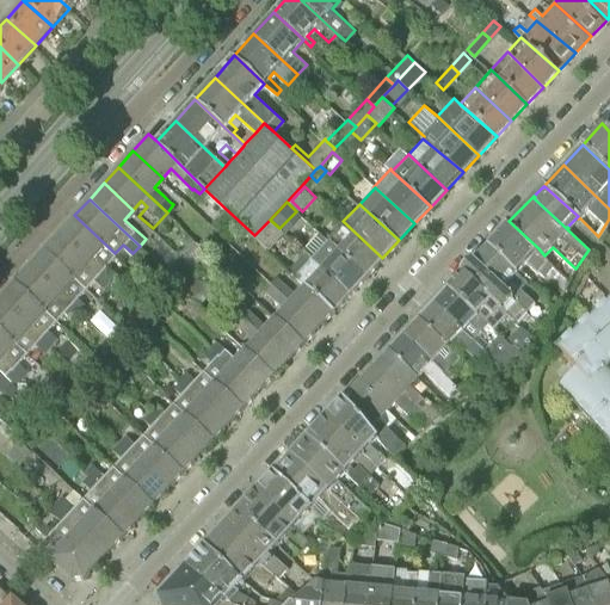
[(108,263),(115,253),(74,215),(60,232),(109,278),(116,270),(108,263)]
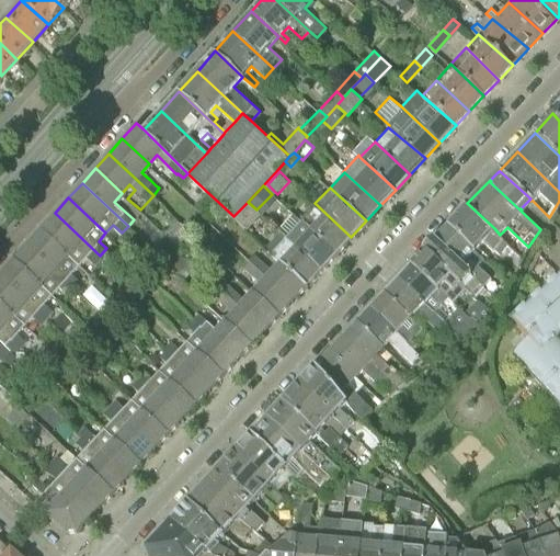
[(233,216),(246,227),(260,212),(256,210),(248,202),(233,216)]
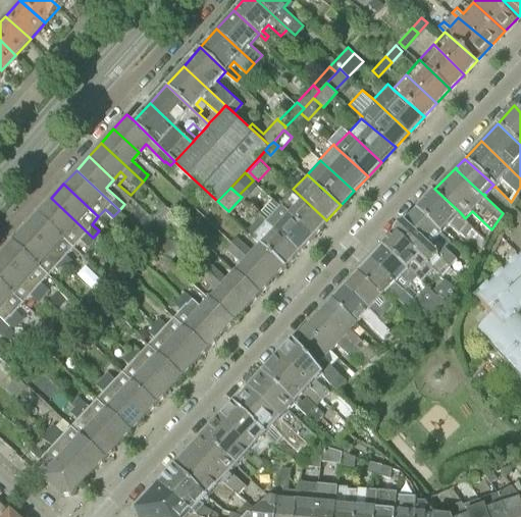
[(313,235),(326,220),(293,189),(279,204),(313,235)]
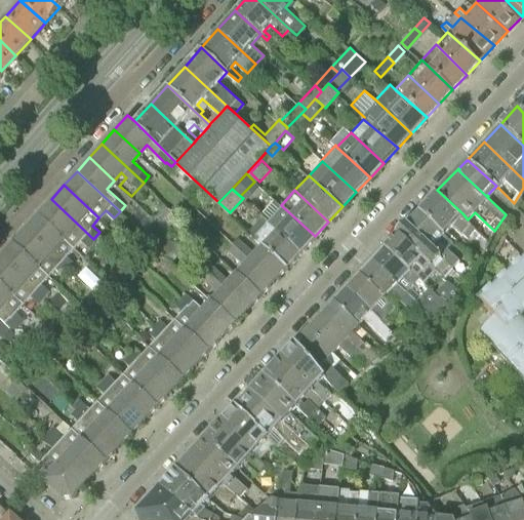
[(443,232),(452,224),(462,213),(437,190),(419,208),(443,232)]
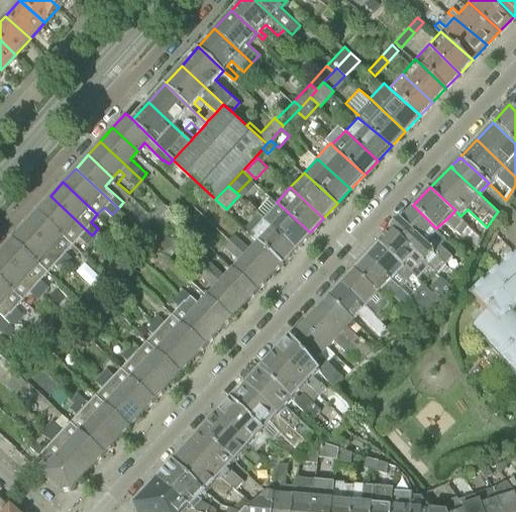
[(87,241),(92,235),(50,196),(38,210),(72,242),(79,234),(87,241)]
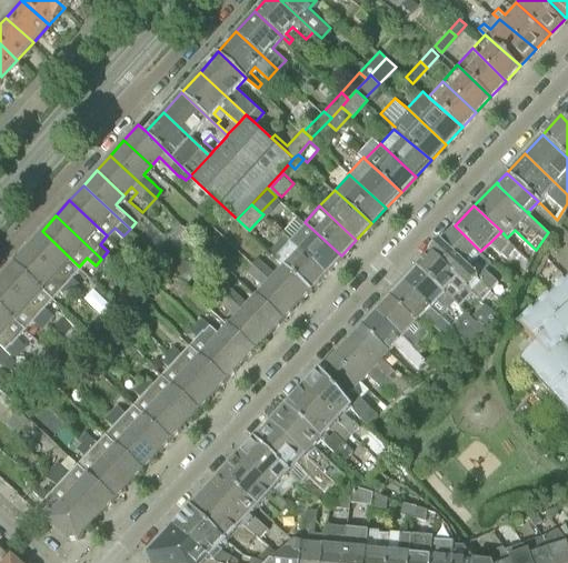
[(327,271),(341,255),(305,222),(290,238),(327,271)]
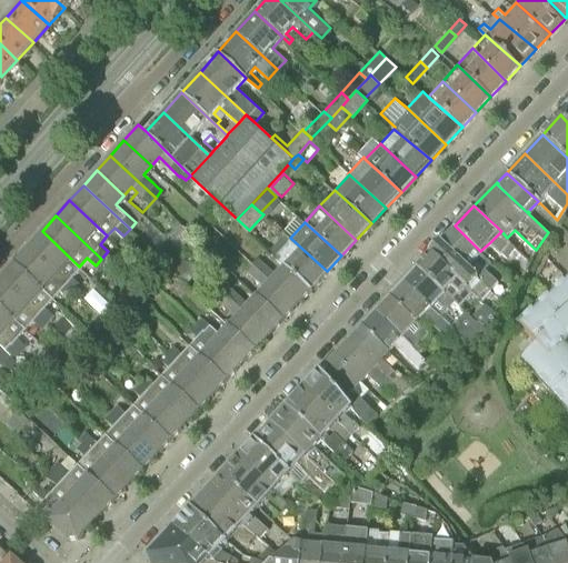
[(485,267),(490,261),(480,251),(455,225),(440,241),(487,284),(489,287),(498,279),(485,267)]
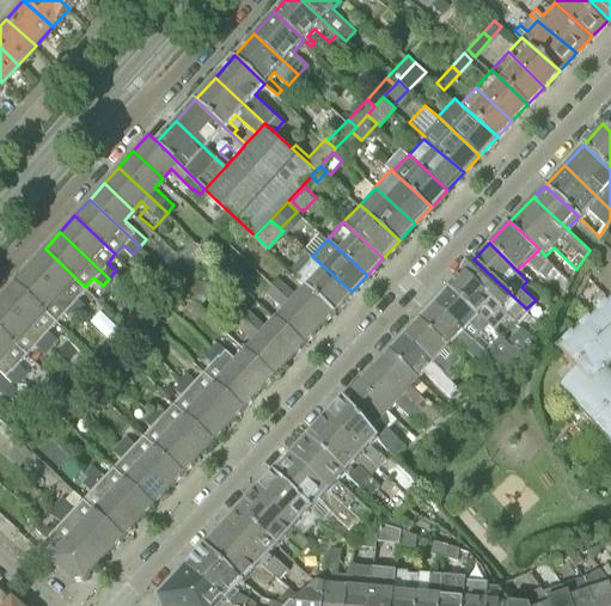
[(78,295),(85,287),(46,249),(30,264),(80,312),(87,303),(78,295)]
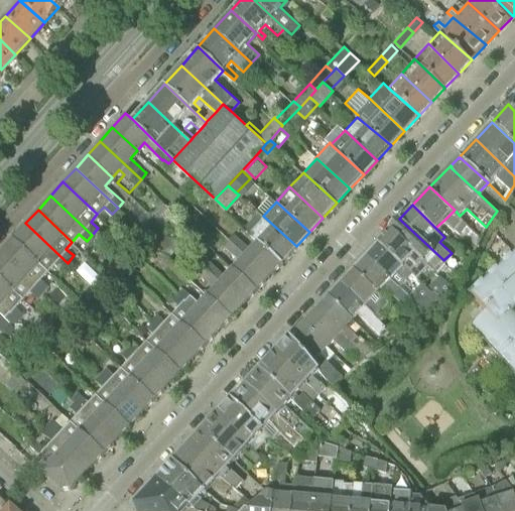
[(460,216),(455,210),(444,220),(454,229),(455,227),(460,232),(468,223),(460,216)]
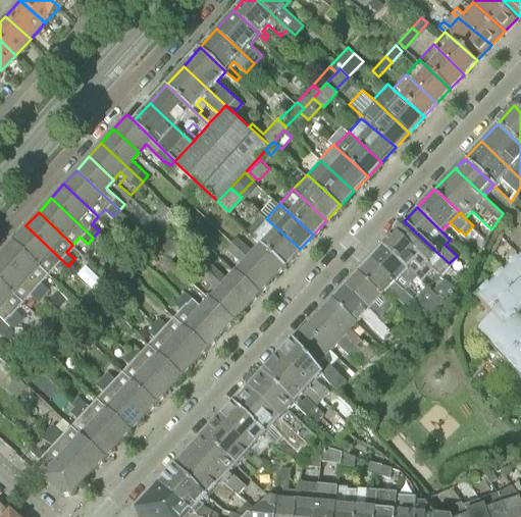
[(285,263),(300,249),(266,218),(260,213),(246,228),(252,234),(260,242),(285,263)]
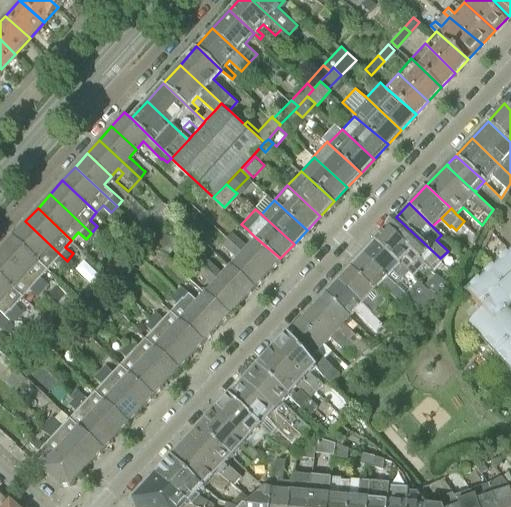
[(429,265),(438,256),(396,217),(387,226),(429,265)]
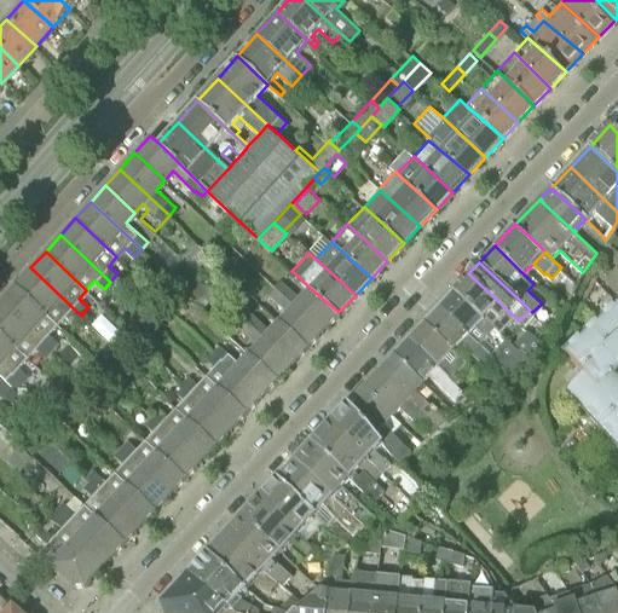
[(75,322),(81,316),(30,267),(16,284),(57,323),(65,313),(75,322)]
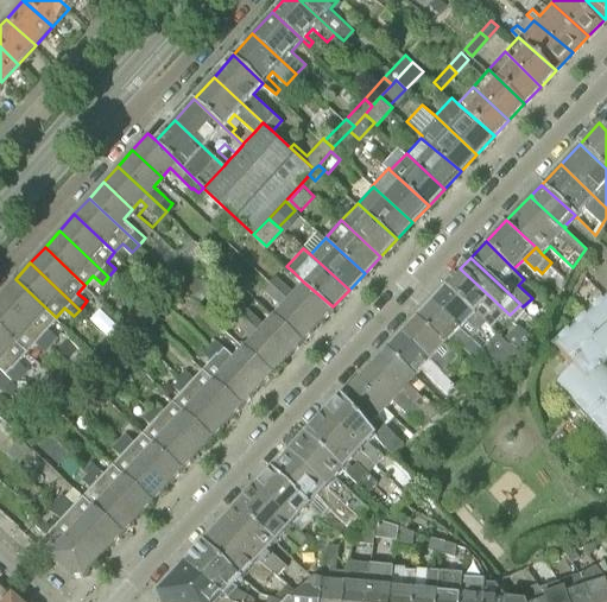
[(505,319),(510,315),(460,268),(446,284),(485,321),(485,319),(488,323),(498,312),(505,319)]
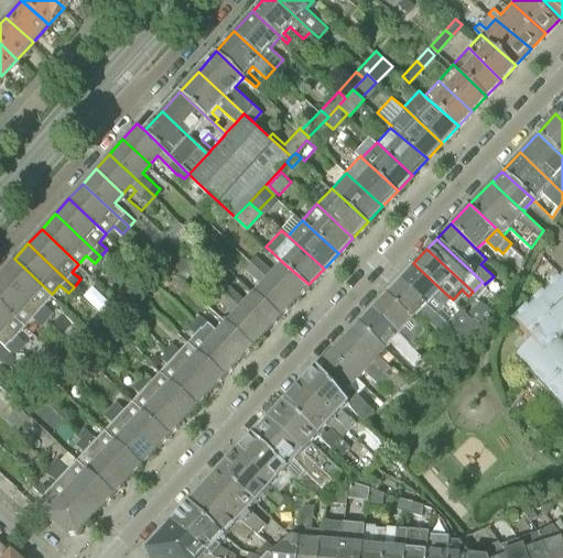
[(293,301),(309,284),(281,261),(273,269),(256,252),(249,259),(293,301)]
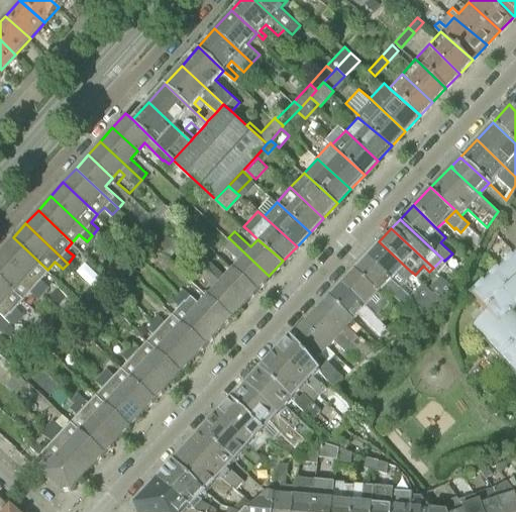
[(40,277),(47,270),(13,237),(1,251),(43,290),(48,284),(40,277)]
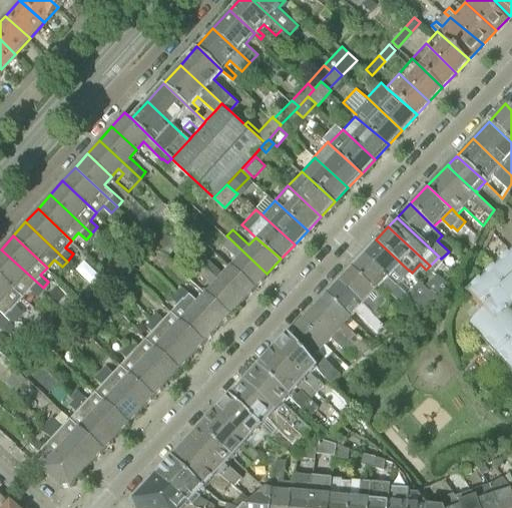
[(254,287),(267,274),(226,235),(221,241),(236,256),(229,264),(254,287)]
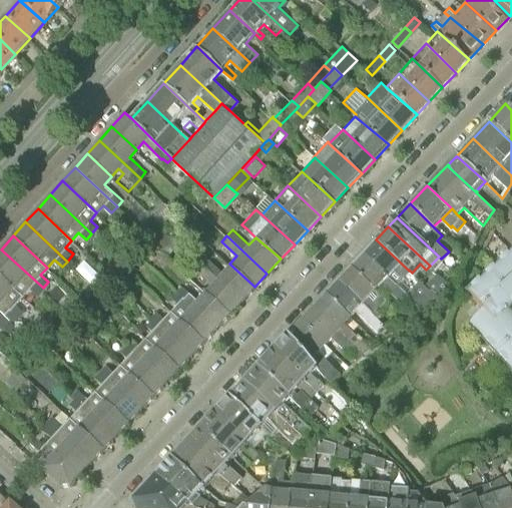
[(363,254),(396,284),(409,271),(376,239),(363,254)]
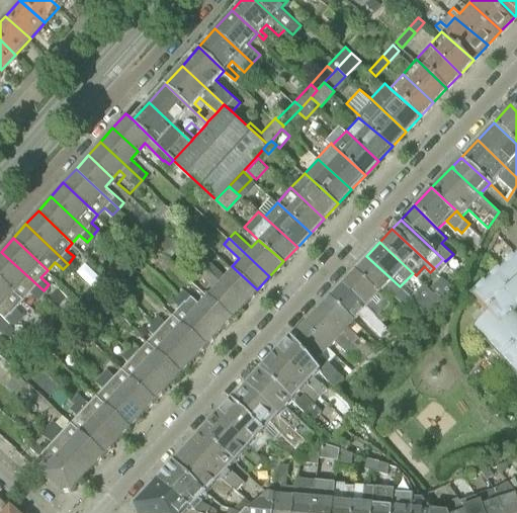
[(37,297),(44,290),(1,252),(0,253),(0,276),(22,297),(29,290),(37,297)]
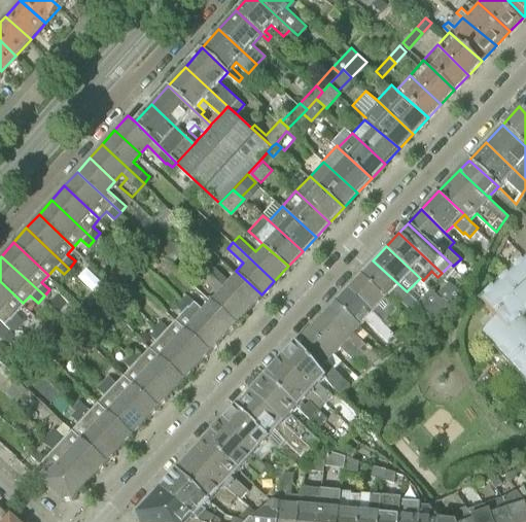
[(525,285),(525,256),(512,270),(525,285)]
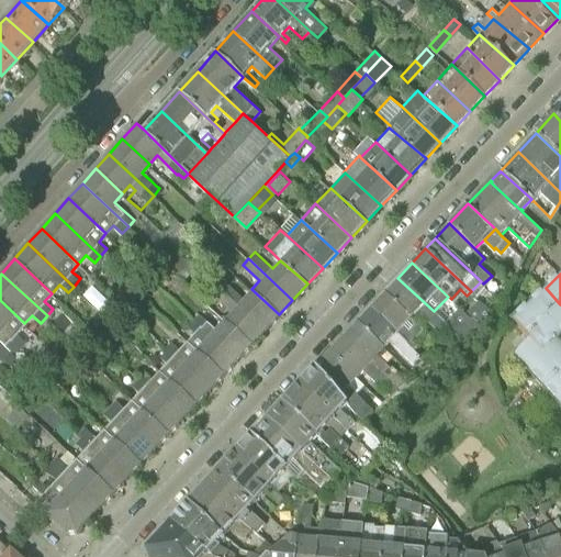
[(439,332),(446,324),(434,311),(397,278),(384,292),(412,318),(417,310),(439,332)]
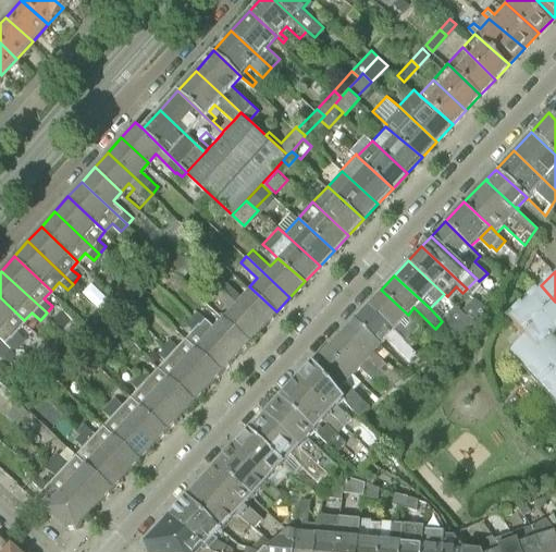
[(262,327),(276,311),(249,286),(242,294),(225,279),(219,285),(262,327)]
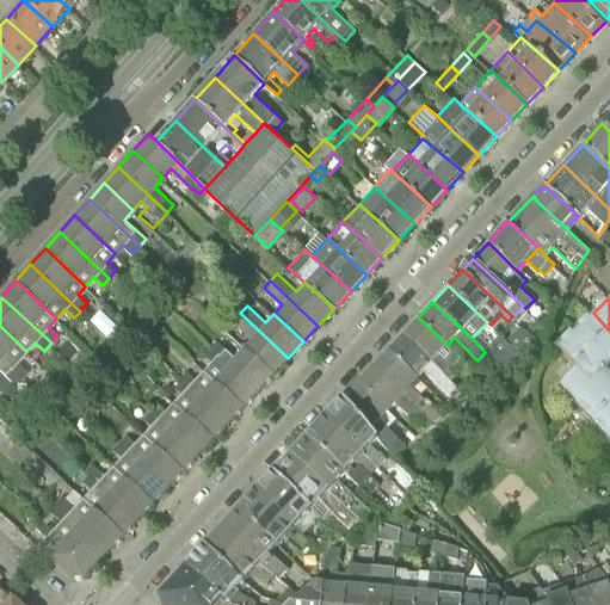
[(272,374),(288,358),(240,313),(233,320),(252,337),(244,346),(272,374)]
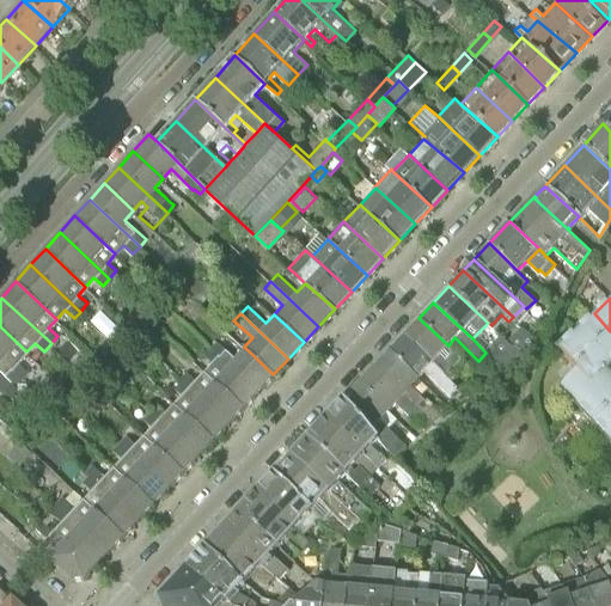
[(610,366),(610,365),(610,331),(594,313),(578,330),(610,366)]
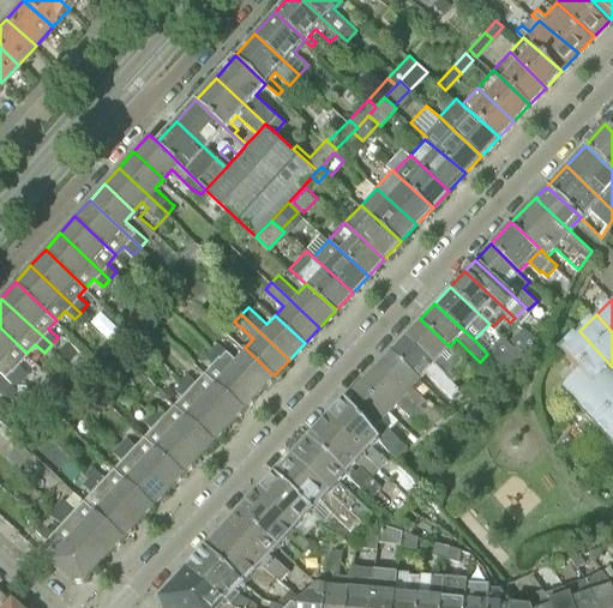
[(406,335),(452,379),(456,374),(451,369),(463,359),(450,347),(420,319),(406,335)]
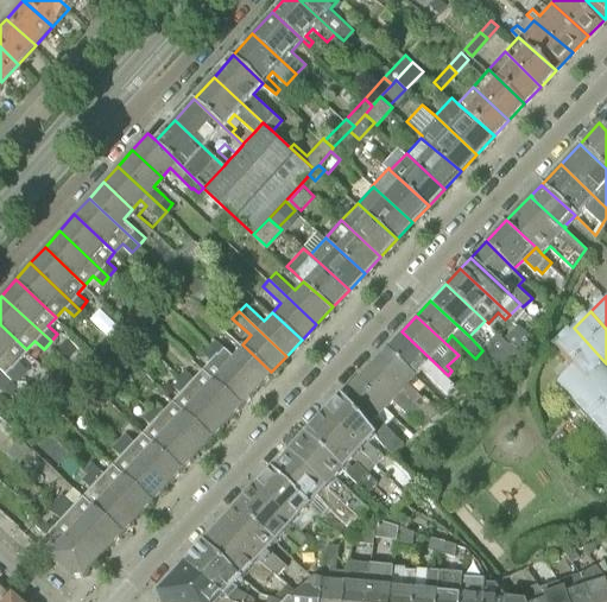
[(518,323),(504,337),(518,352),(535,338),(535,337),(518,323)]
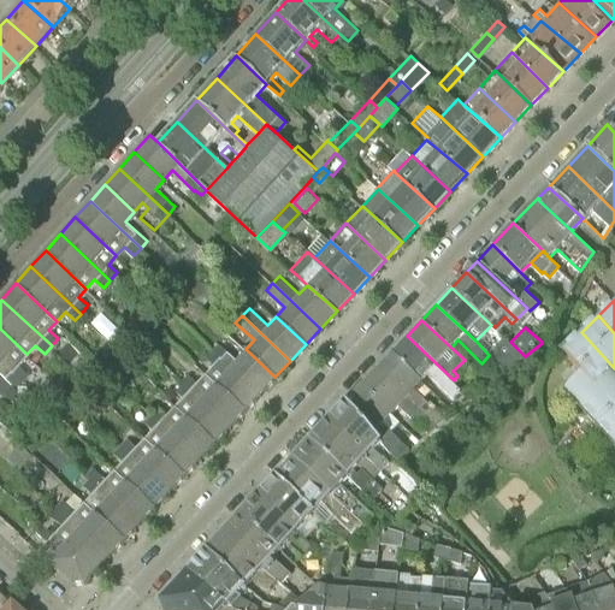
[(19,363),(27,354),(0,329),(0,359),(22,379),(29,372),(19,363)]
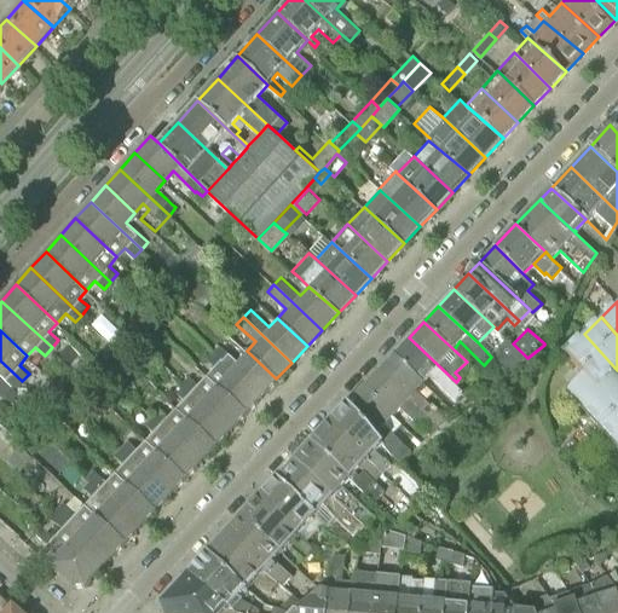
[(581,403),(617,370),(584,334),(565,351),(585,372),(567,388),(581,403)]
